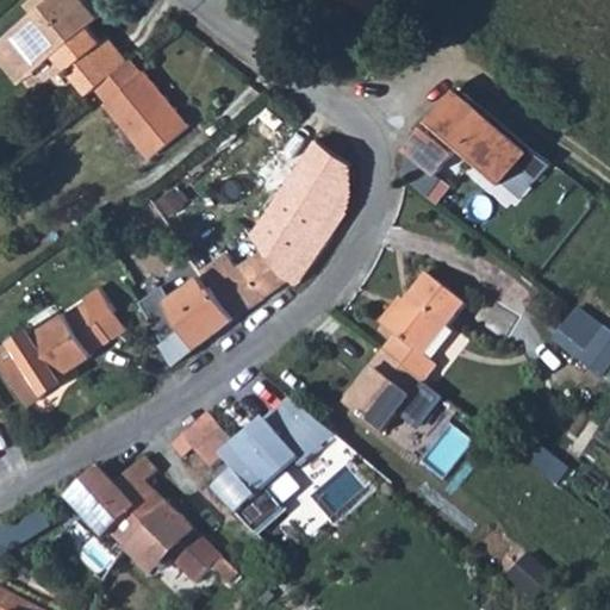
[(129,61),(126,63),(106,38),(99,43),(74,13),(85,4),(81,0),(32,0),(26,6),(32,13),(2,38),(31,73),(53,55),(87,97),(95,89),(106,103),(103,105),(150,161),(188,126),(143,73),(141,75),(129,61)]
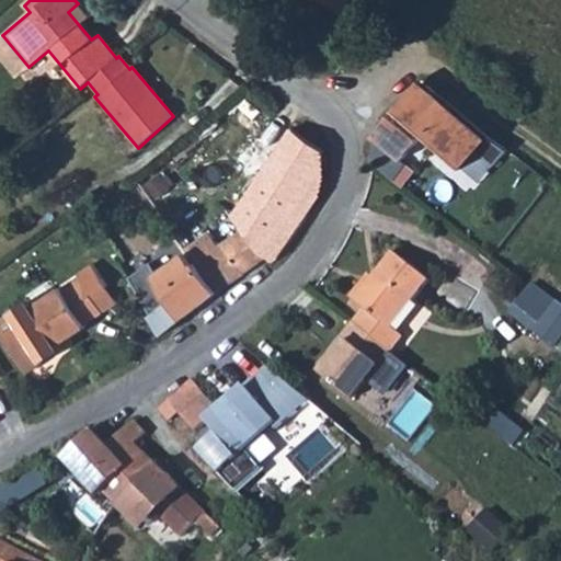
[(301,0),(320,16),(332,0),(301,0)]
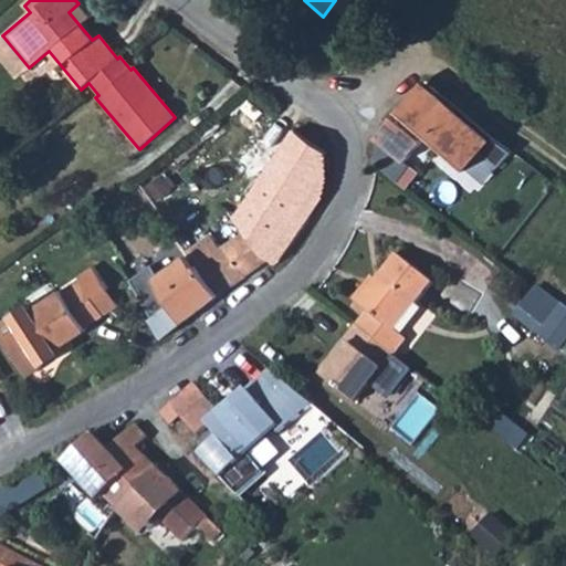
[(0,59),(16,77),(29,67),(2,35),(0,37),(0,59)]
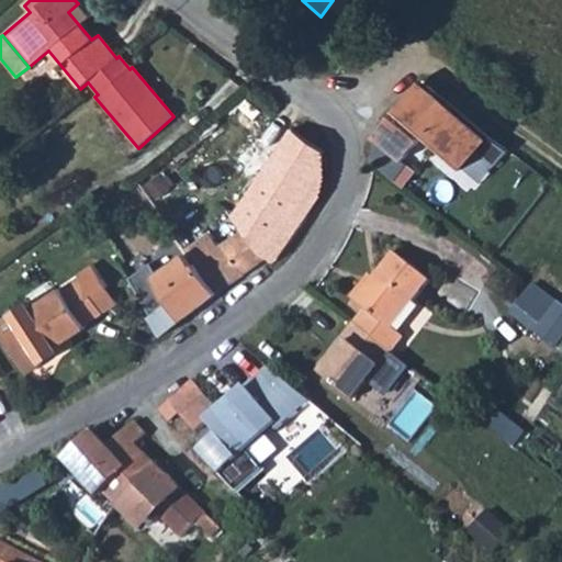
[(422,81),(406,99),(413,104),(428,87),(422,81)]
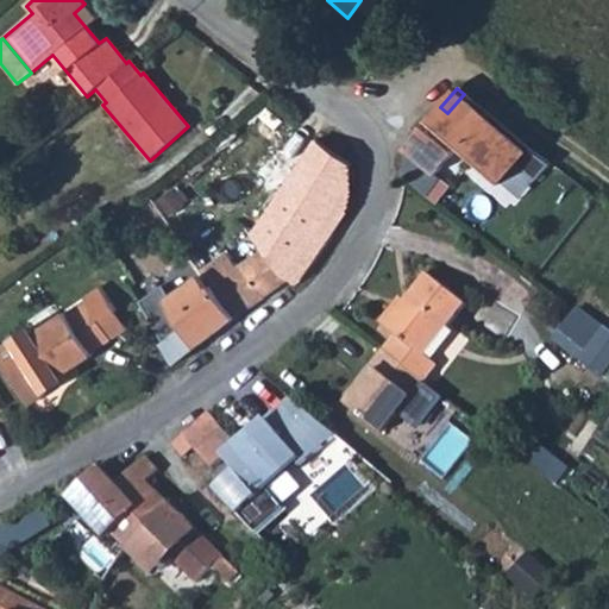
[(425,124),(403,149),(426,168),(447,144),(446,142),(450,138),(494,177),(522,146),(464,94),(447,113),(440,107),(428,119),(433,124),(429,127),(425,124)]
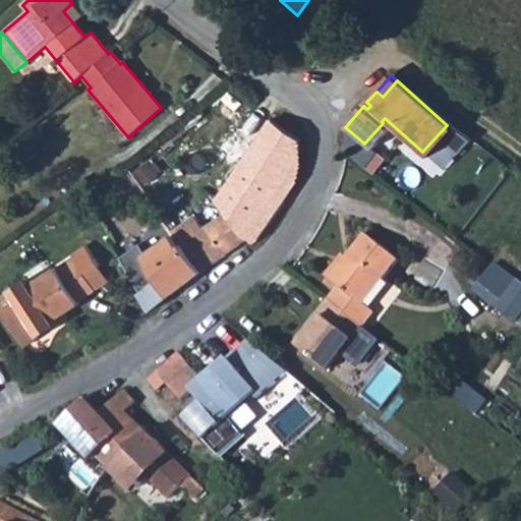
[(378,154),(369,147),(356,161),(365,168),(378,154)]
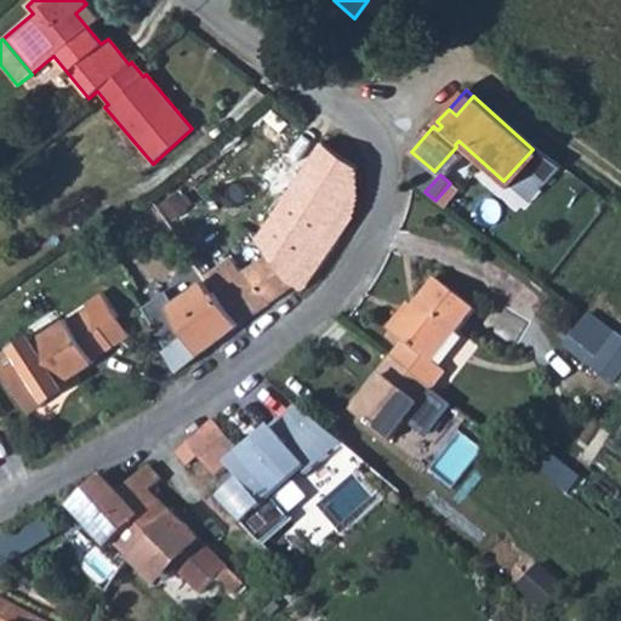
[(140,215),(118,234),(129,248),(151,228),(140,215)]
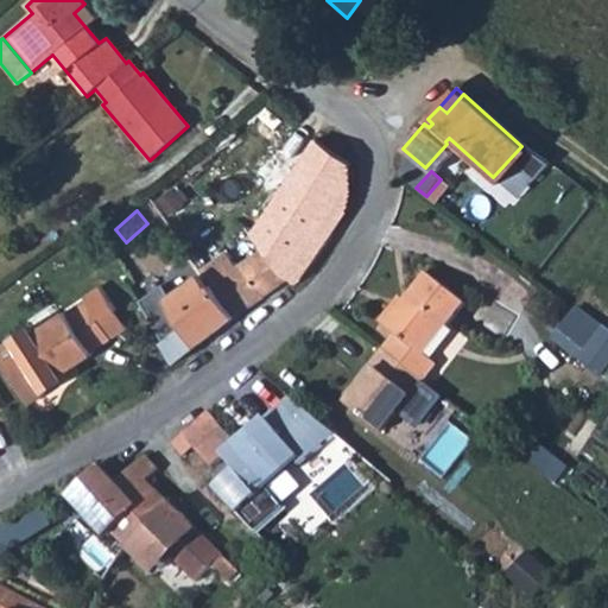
[(298,235),(267,213),(253,232),(282,263),(298,235)]
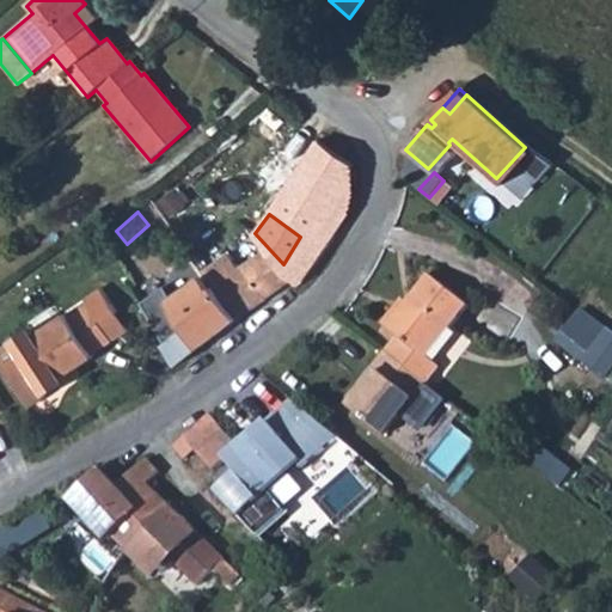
[(199,274),(234,318),(268,293),(242,261),(233,267),(222,252),(197,273),(199,274)]
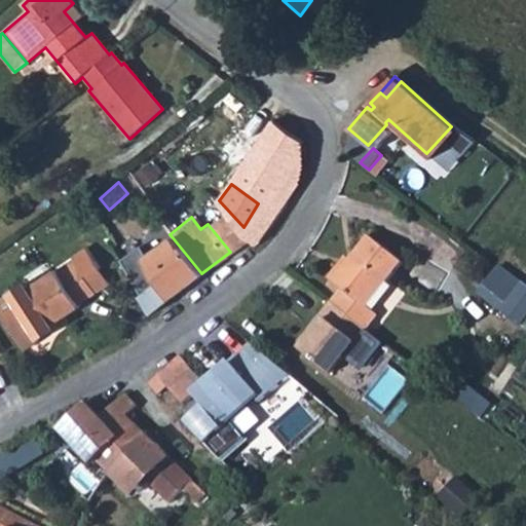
[(201,273),(171,235),(146,255),(139,245),(119,261),(153,311),(201,273)]
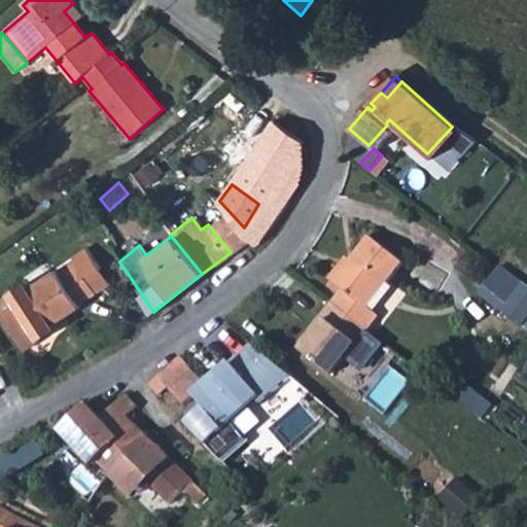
[(343,300),(332,312),(367,341),(379,326),(369,317),(405,273),(371,246),(334,292),(343,300)]
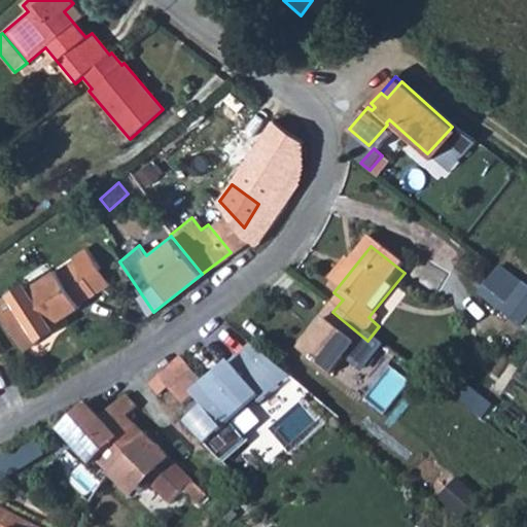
[(9,329),(25,318),(39,336),(53,325),(80,306),(79,304),(96,292),(84,276),(97,267),(83,247),(63,261),(66,266),(57,272),(56,270),(26,290),(22,284),(0,300),(0,317),(2,320),(9,329)]
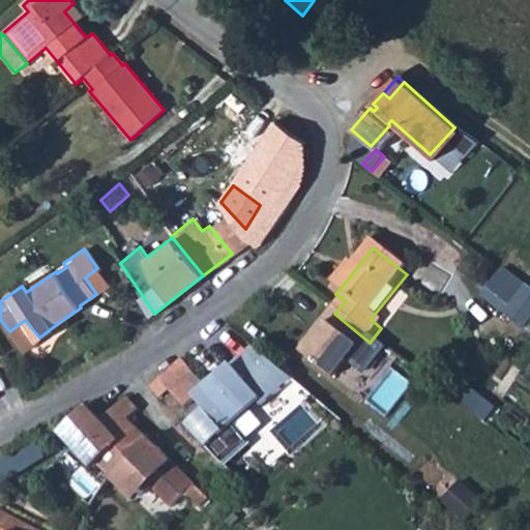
[(97,268),(85,277),(96,294),(110,285),(97,268)]
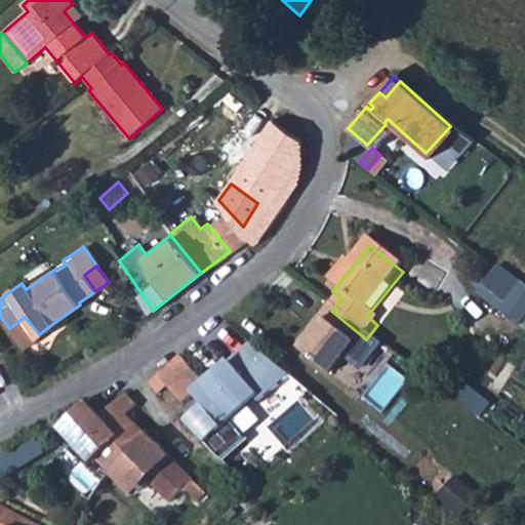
[(524,283),(500,267),(482,294),(524,324),(524,283)]
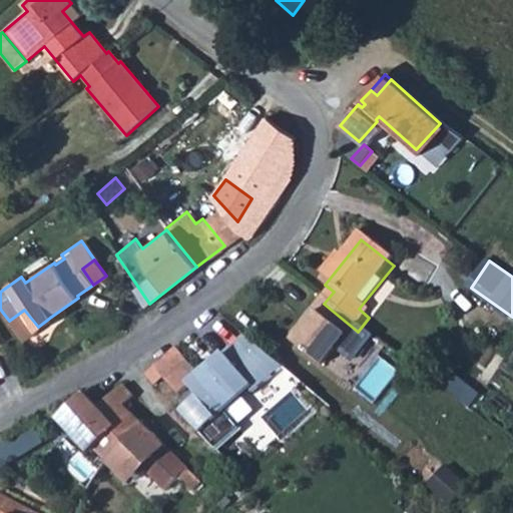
[(294,351),(324,375),(358,332),(324,304),(314,318),(317,321),(294,351)]
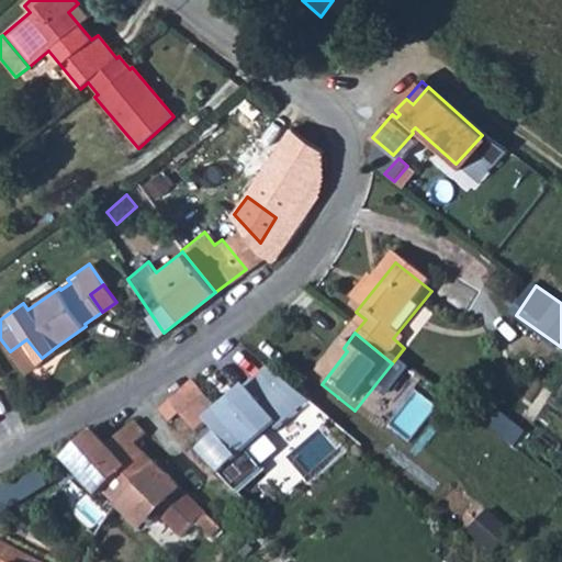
[(26,339),(10,351),(27,377),(60,352),(56,347),(42,358),(26,339)]
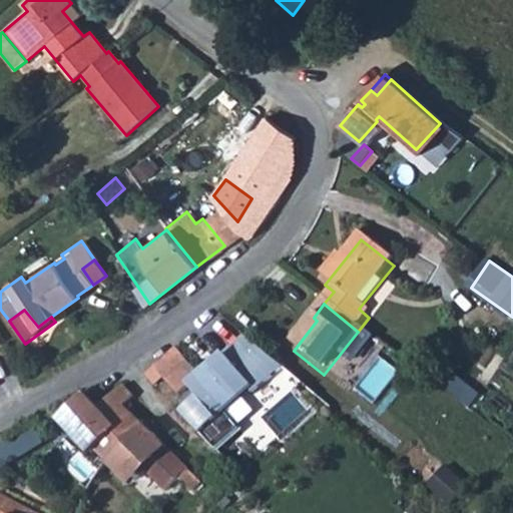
[(197,376),(177,354),(171,348),(141,375),(149,385),(159,377),(176,395),(187,385),(216,416),(248,387),(251,391),(278,367),(268,358),(245,339),(241,336),(197,376)]
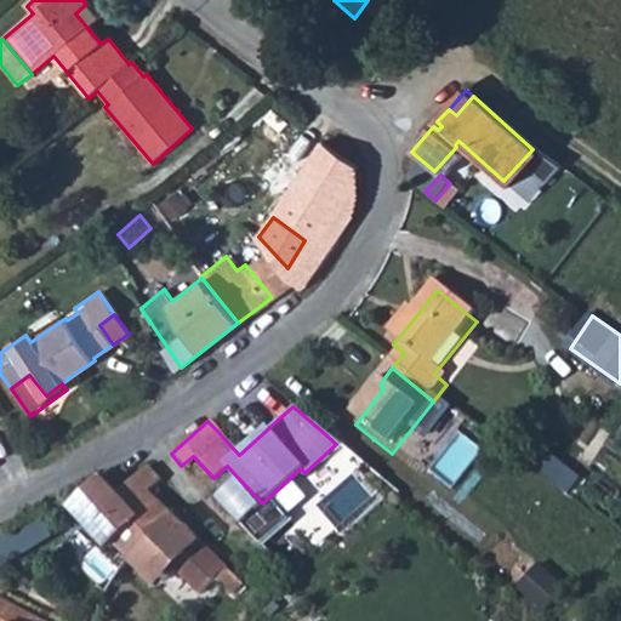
[(244,584),(143,490),(157,478),(146,465),(115,489),(101,474),(66,507),(87,529),(91,525),(146,580),(152,573),(163,584),(175,571),(200,596),(216,582),(232,596),(244,584)]
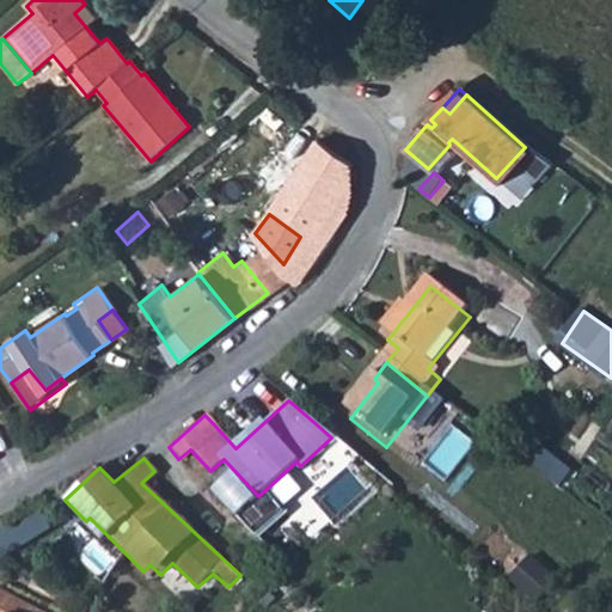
[(50,513),(0,533),(0,562),(61,539),(50,513)]
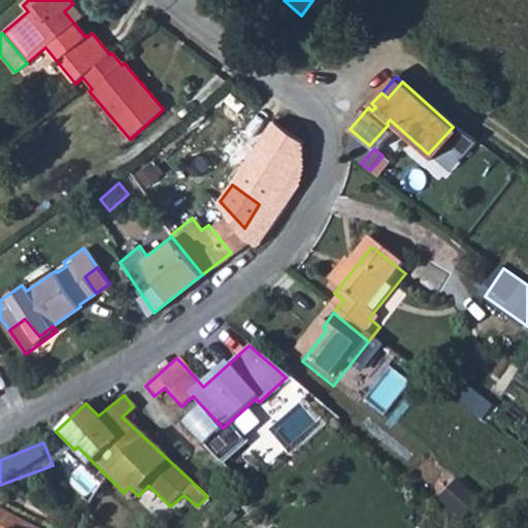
[(461,483),(449,502),(473,518),(486,498),(461,483)]
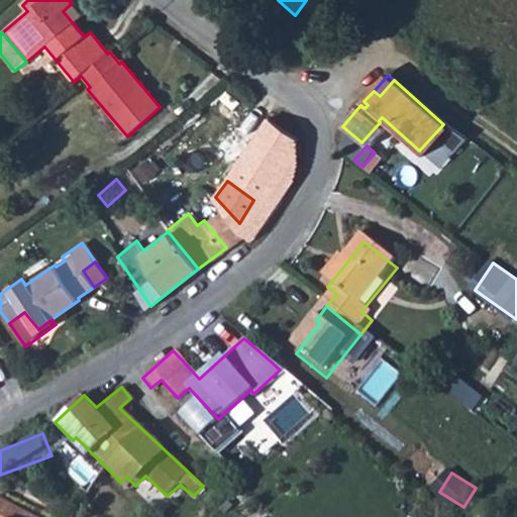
[(26,516),(0,504),(0,516),(26,516)]
